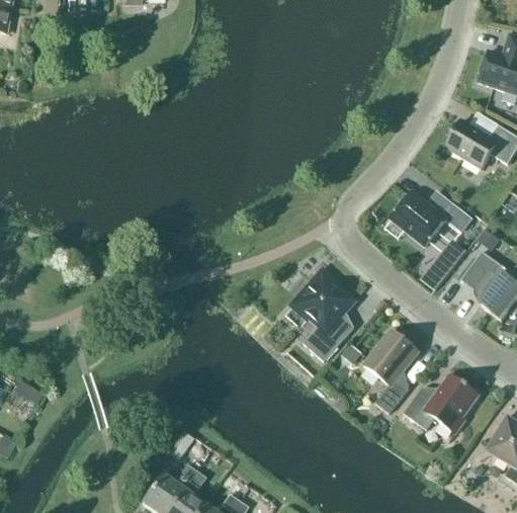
[(0,0),(0,30),(6,32),(12,0),(0,0)]
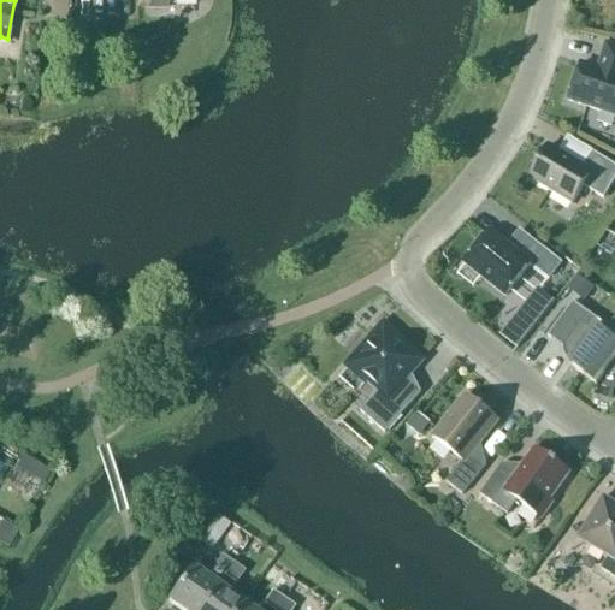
[(614,41),(608,39),(598,65),(583,59),(569,96),(614,112),(614,41)]
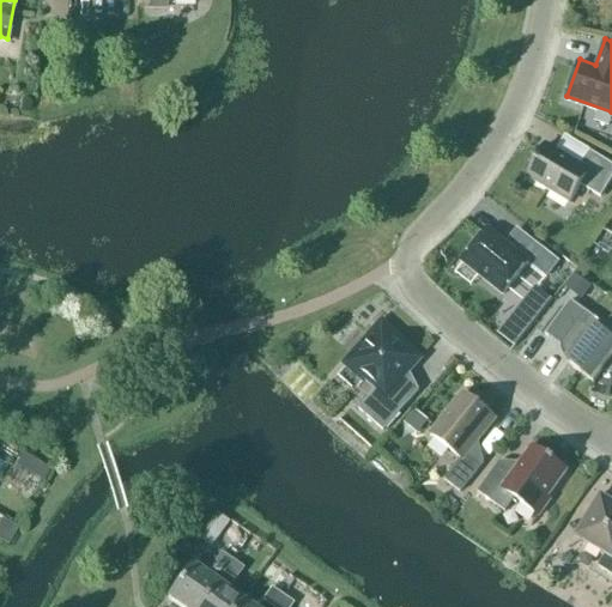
[(582,162),(547,140),(527,173),(570,199),(581,181),(601,193),(611,176),(611,159),(591,146),(582,162)]
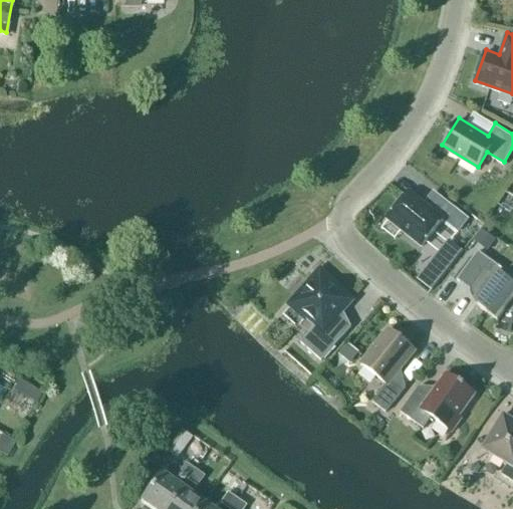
[(423,203),(408,191),(390,214),(404,226),(403,228),(423,243),(444,217),(459,229),(469,216),(446,198),(436,210),(424,201),(423,203)]
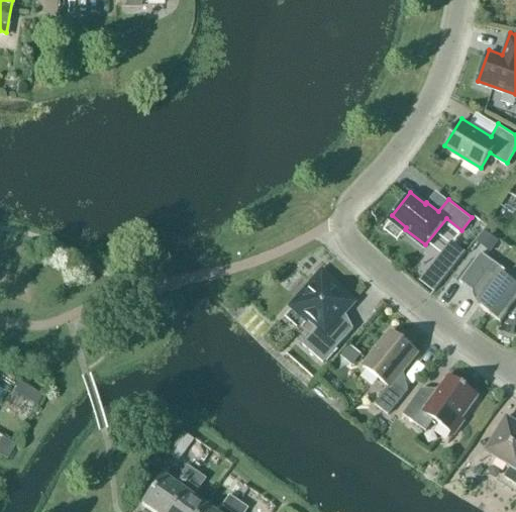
[(438,251),(448,259),(461,239),(451,232),(438,251)]
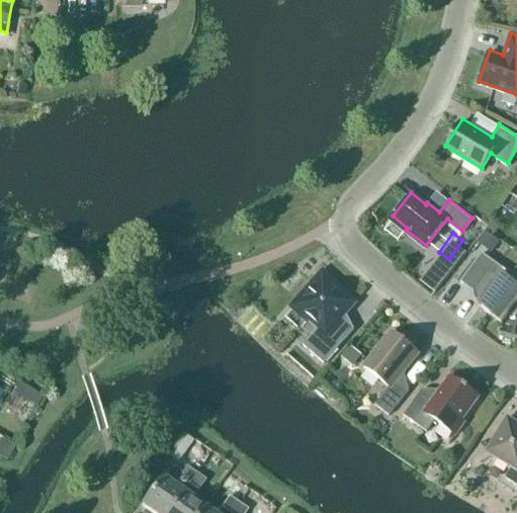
[(472,272),(483,258),(469,248),(458,262),(472,272)]
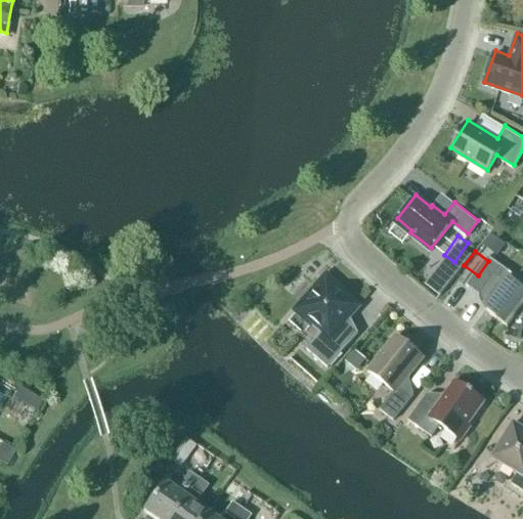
[(438,290),(455,269),(441,258),(426,280),(438,290)]
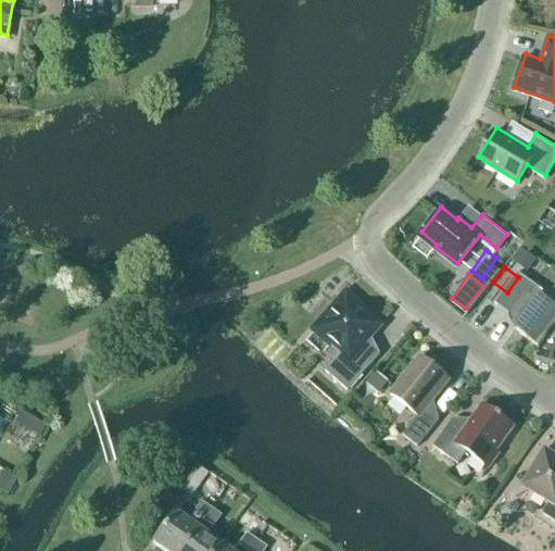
[(554,304),(540,293),(544,288),(532,279),(508,311),(520,320),(515,326),(540,345),(540,343),(540,342),(546,334),(551,336),(554,336),(554,304)]
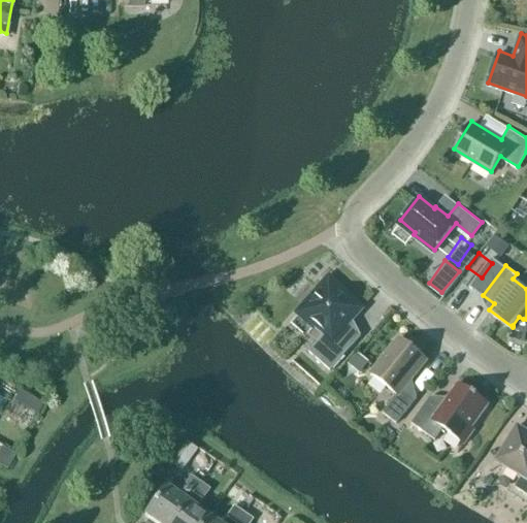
[(360,305),(343,291),(344,289),(330,275),(319,288),(321,290),(307,304),(305,303),(299,309),(315,323),(317,321),(326,330),(309,349),(330,367),(361,332),(348,320),(360,305)]
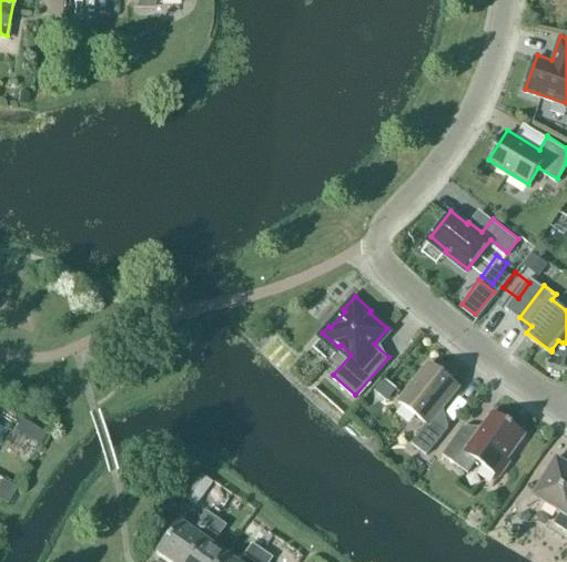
[(457,382),(432,363),(419,378),(417,377),(400,399),(428,421),(413,440),(427,451),(449,423),(436,414),(447,400),(444,398),(457,382)]
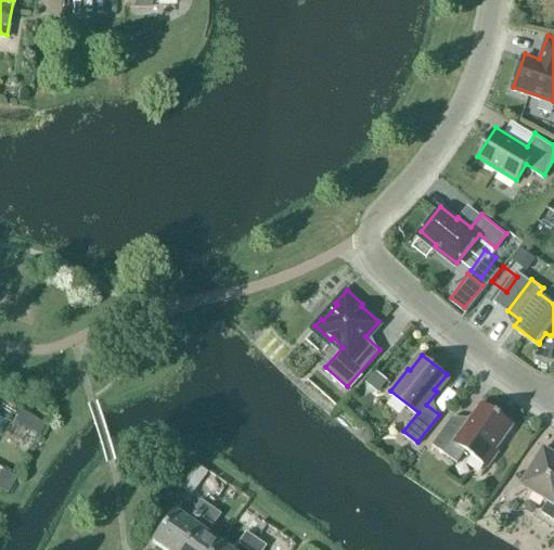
[(514,423),(481,400),(466,422),(453,413),(433,443),(458,460),(466,448),(489,463),(499,450),(495,448),(514,423)]
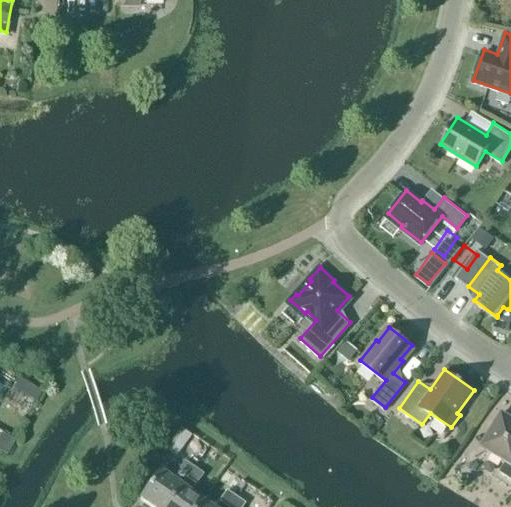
[(510,414),(502,409),(481,443),(508,458),(502,469),(510,473),(510,414)]
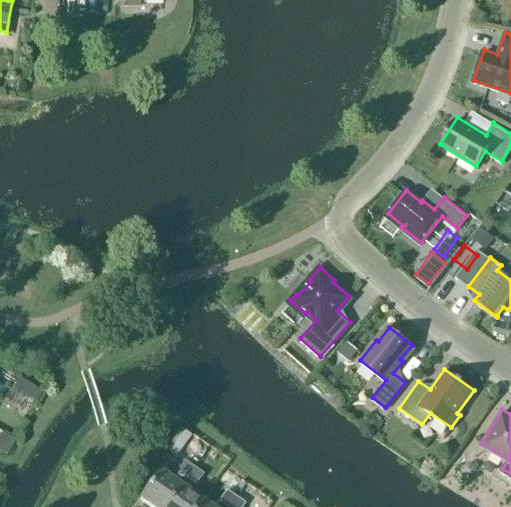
[(154,506),(164,506),(194,465),(185,458),(172,477),(160,468),(140,496),(154,506)]
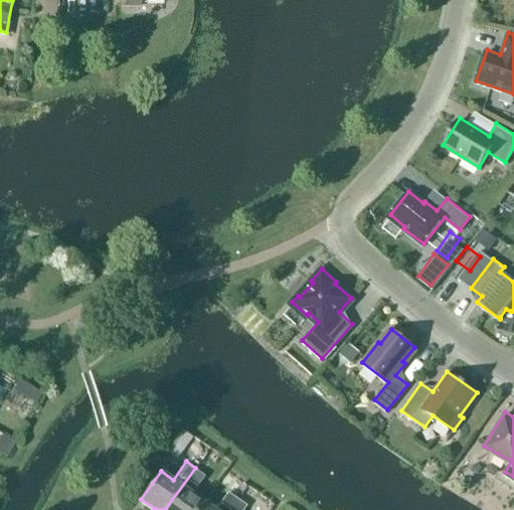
[(196,509),(203,501),(191,493),(204,474),(195,468),(165,509),(196,509)]
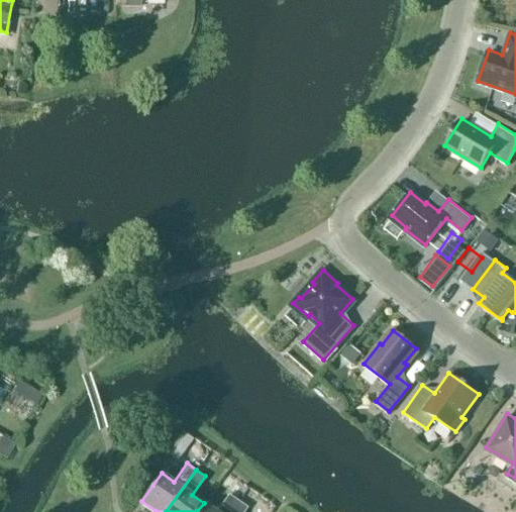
[(228,511),(238,499),(229,493),(216,511),(204,503),(197,511),(228,511)]
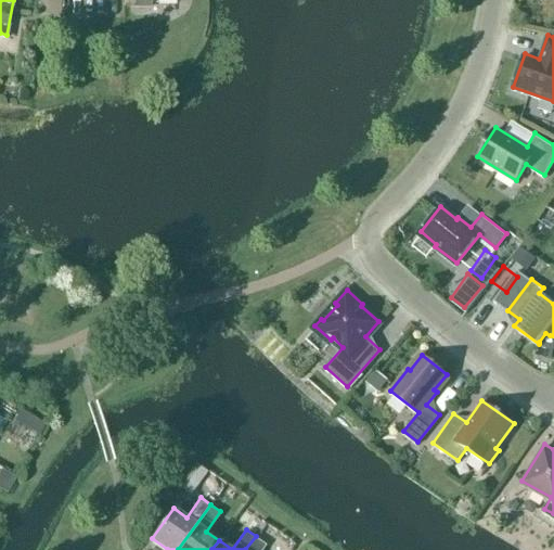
[(256,536),(245,549),(260,549),(266,544),(256,536)]
